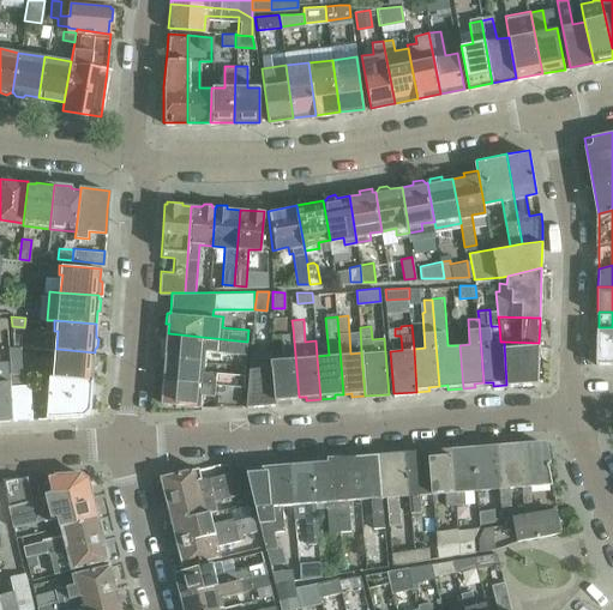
[(271,361),(275,403),(292,402),(290,398),(299,397),(293,327),(282,328),(284,360),(271,361)]
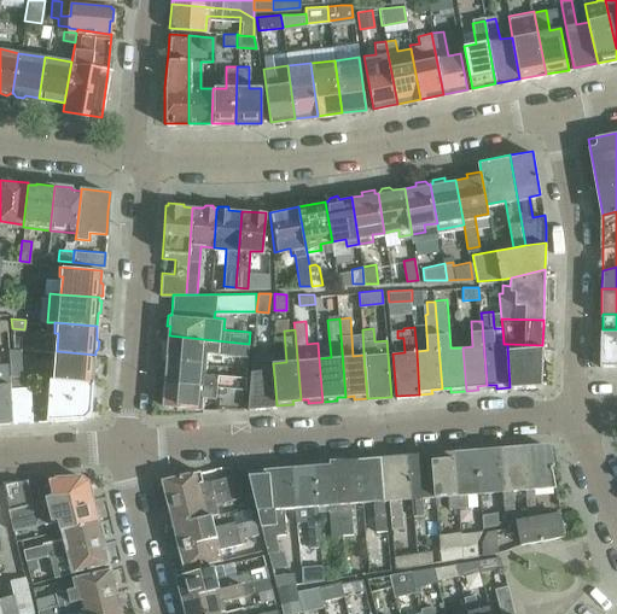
[(616,329),(603,329),(600,329),(600,364),(616,364),(616,329)]
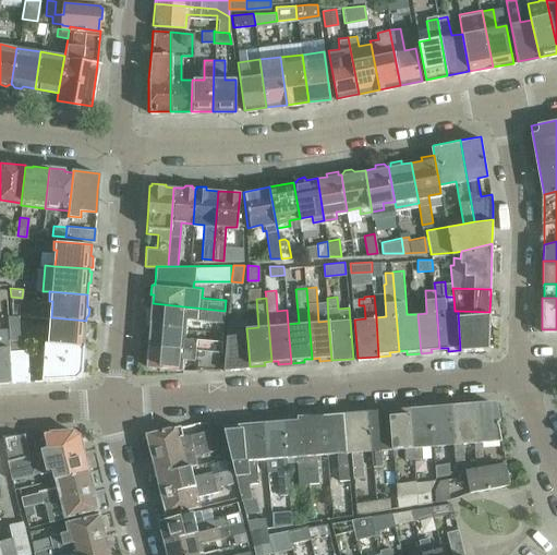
[(225,311),(153,303),(152,324),(186,327),(188,317),(223,321),(225,311)]
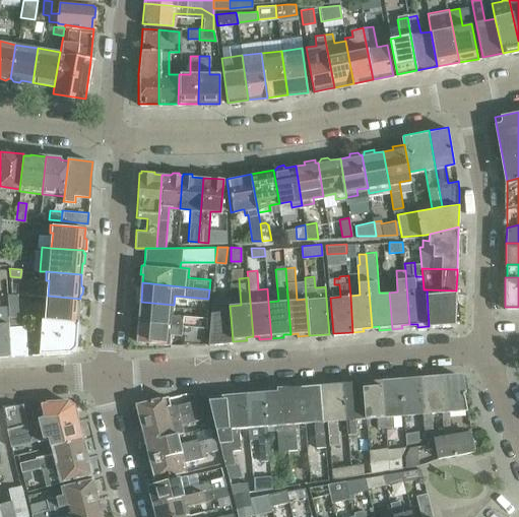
[(427,289),(429,326),(455,324),(456,291),(427,289)]
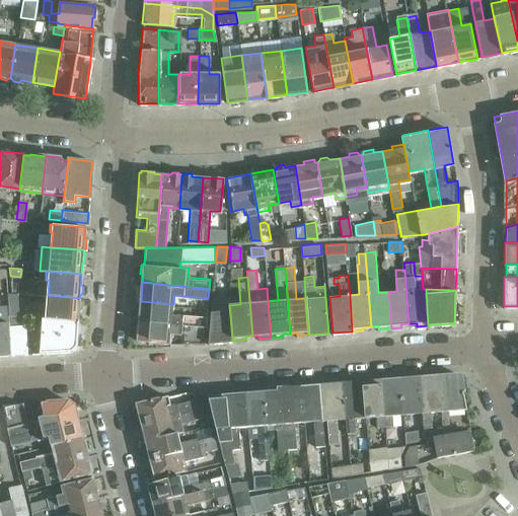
[(42,317),(78,320),(79,310),(81,307),(81,302),(79,300),(80,298),(48,295),(46,309),(26,307),(25,316),(42,317)]
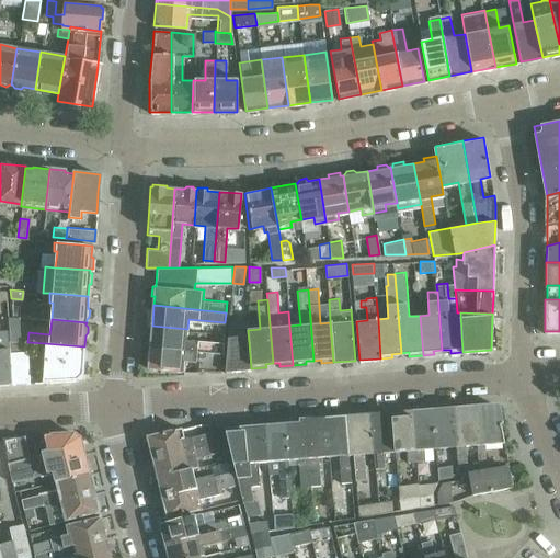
[(240,336),(228,337),(225,371),(251,368),(248,330),(248,321),(240,321),(240,336)]
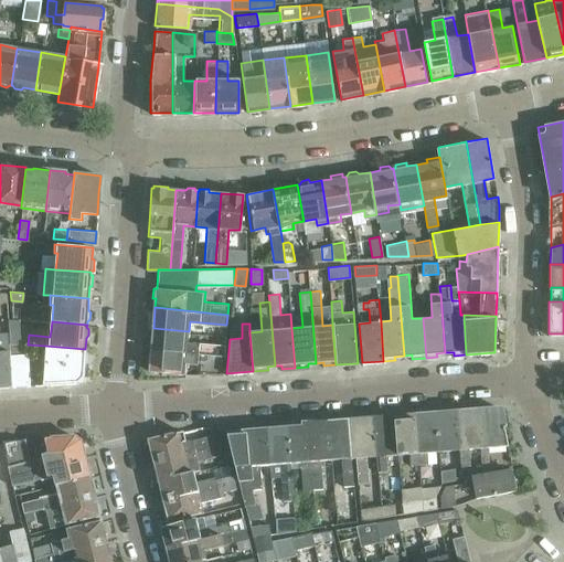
[(151,349),(224,356),(225,343),(188,340),(189,331),(153,328),(151,349)]
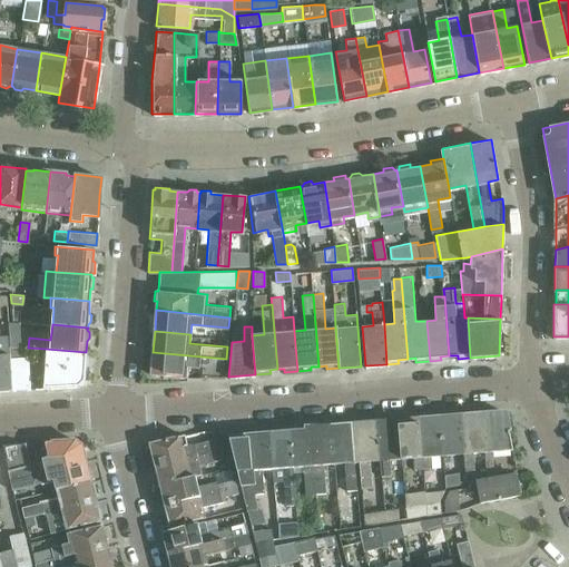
[(28,357),(28,348),(9,345),(9,353),(11,389),(30,388),(28,357)]
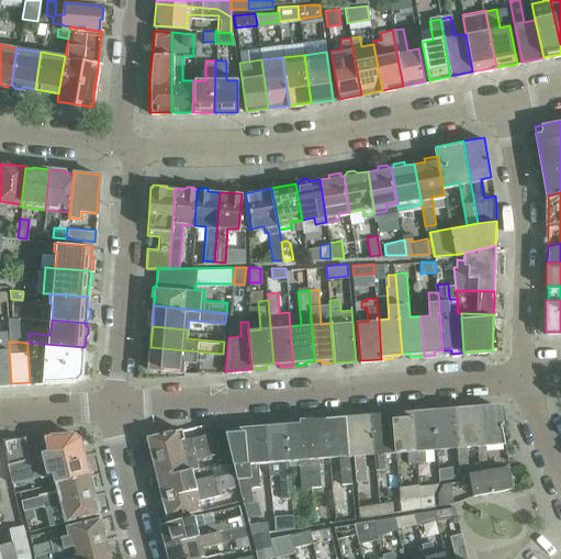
[(78,379),(82,375),(85,347),(45,344),(43,381),(78,379)]
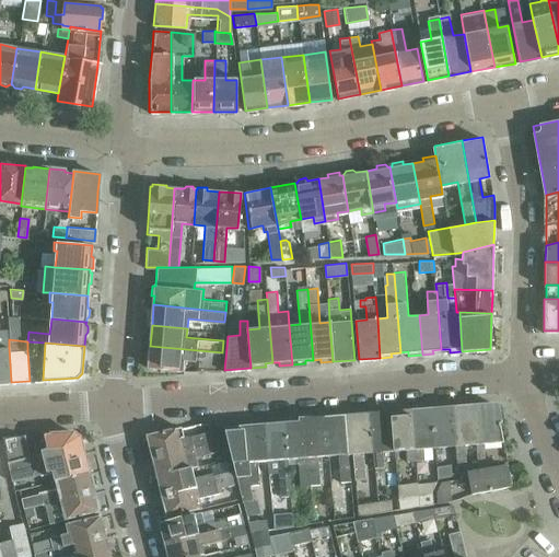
[(197,370),(220,370),(222,352),(150,346),(149,354),(147,354),(146,363),(149,363),(148,367),(184,370),(185,359),(198,360),(197,370)]
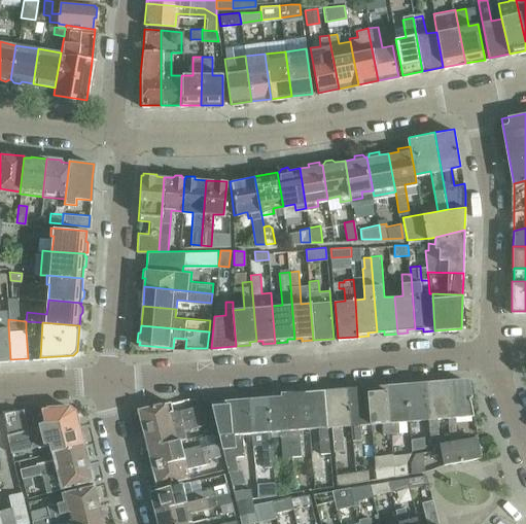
[(0,359),(10,359),(8,326),(0,326),(0,359)]
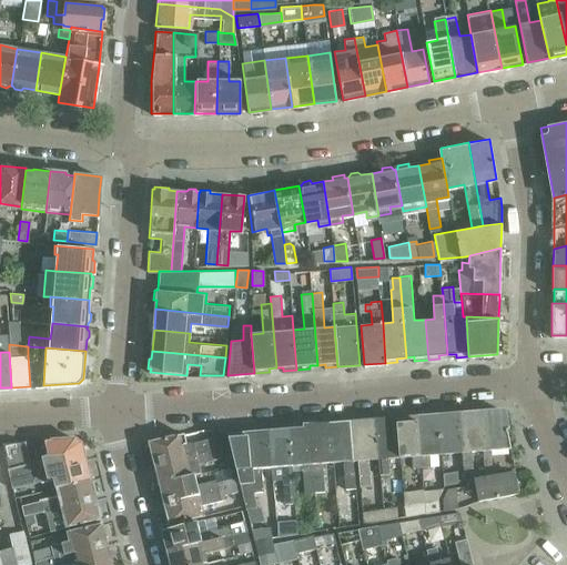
[(482,412),(484,450),(486,475),(500,473),(499,462),(493,463),(492,449),(509,447),(503,410),(498,410),(496,409),(490,409),(488,411),(482,412)]
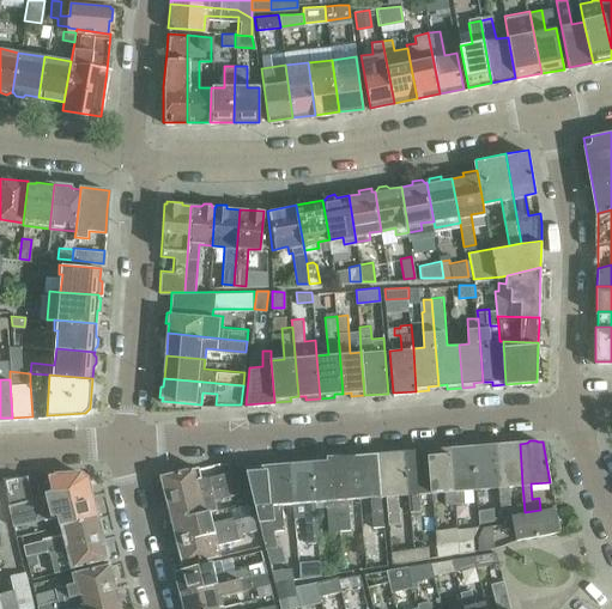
[(522,485),(520,444),(514,444),(514,442),(501,443),(501,445),(495,445),(498,486),(501,516),(506,515),(506,516),(510,516),(508,486),(522,485)]
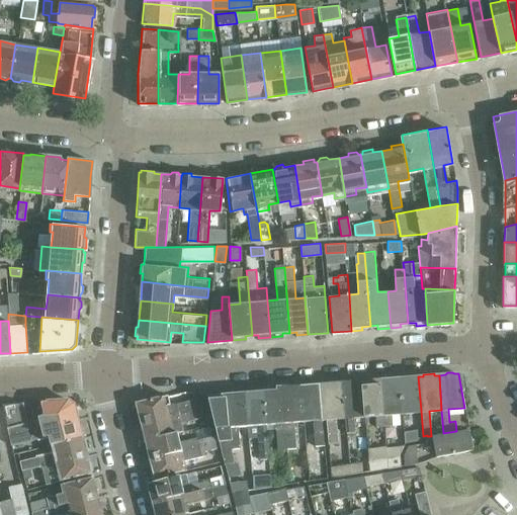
[(399,376),(402,413),(421,411),(418,376),(408,377),(408,375),(399,376)]
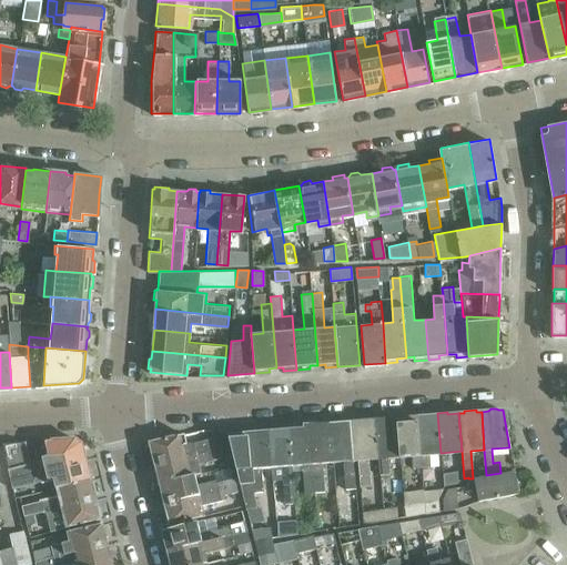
[(441,453),(437,413),(424,414),(424,416),(417,416),(422,465),(429,465),(429,454),(441,453)]
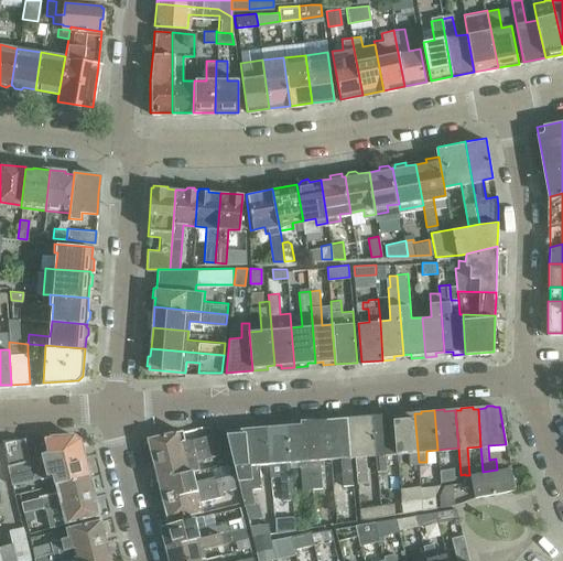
[(402,412),(393,413),(397,453),(408,452),(409,463),(419,462),(414,413),(404,414),(402,412)]
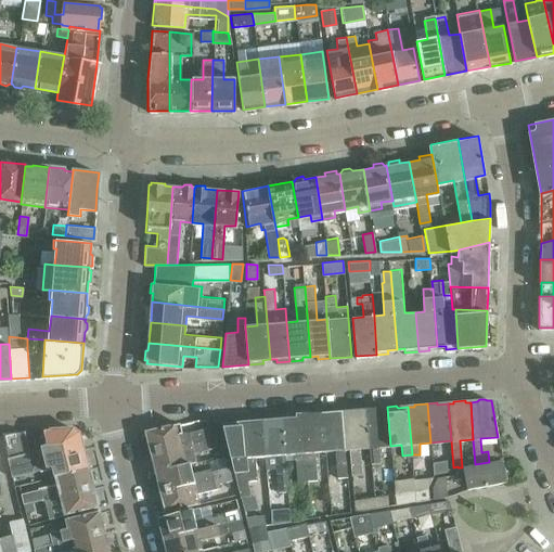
[(368,410),(370,447),(371,463),(379,462),(377,447),(390,446),(387,407),(374,408),(374,410),(368,410)]
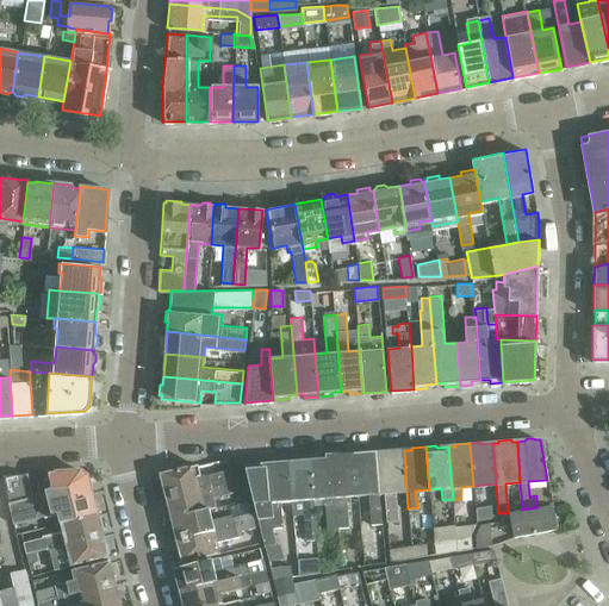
[(406,491),(404,450),(401,451),(401,449),(380,450),(386,520),(397,519),(395,492),(406,491)]
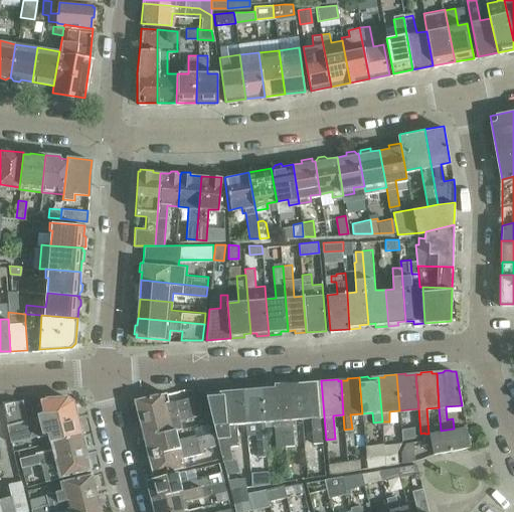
[(312,442),(322,442),(317,380),(298,381),(301,418),(310,417),(312,442)]
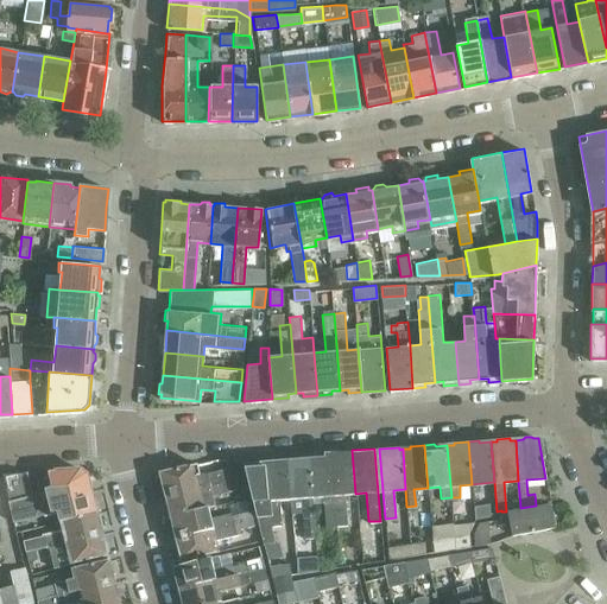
[(352,450),(330,452),(335,525),(347,523),(345,495),(355,494),(352,450)]
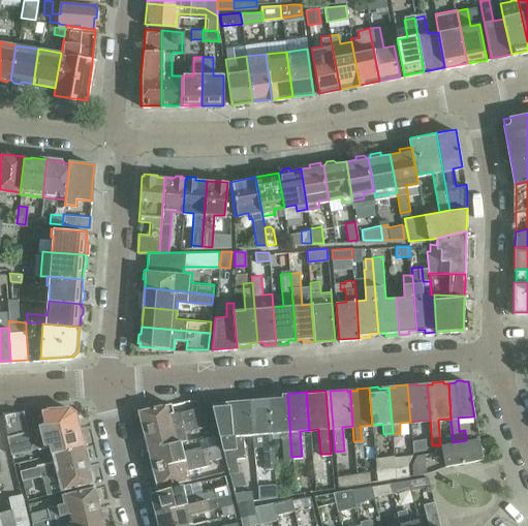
[(291,457),(287,394),(268,395),(271,433),(280,432),(281,457),(291,457)]
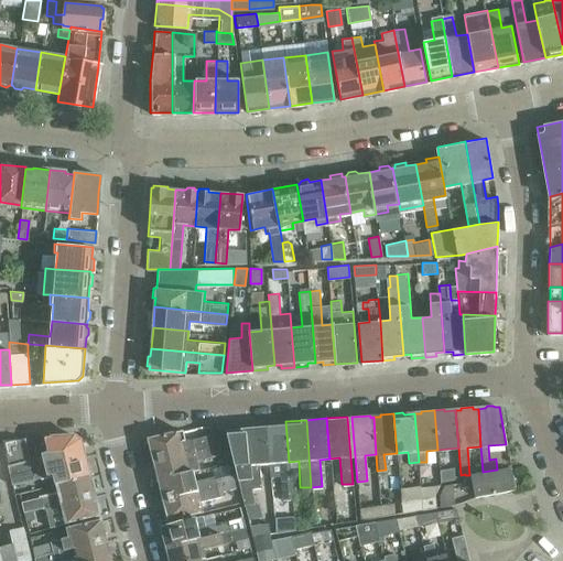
[(266,422),(268,463),(269,476),(280,475),(281,498),(291,498),(289,462),(285,421),(266,422)]
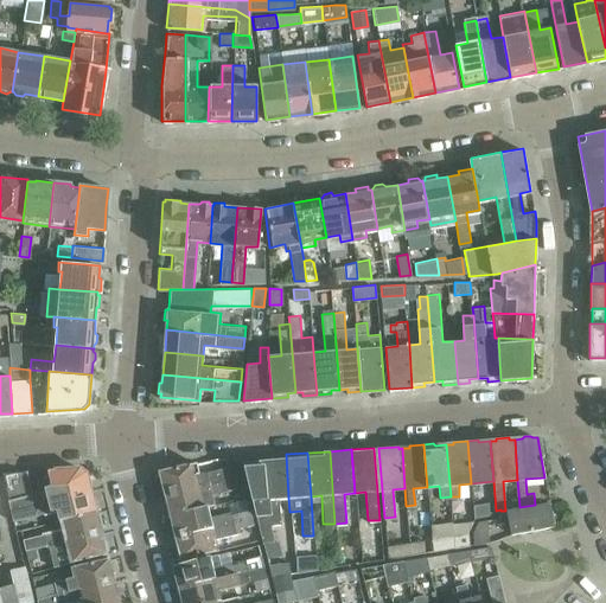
[(288,498),(286,454),(265,455),(269,512),(270,523),(281,521),(280,499),(288,498)]
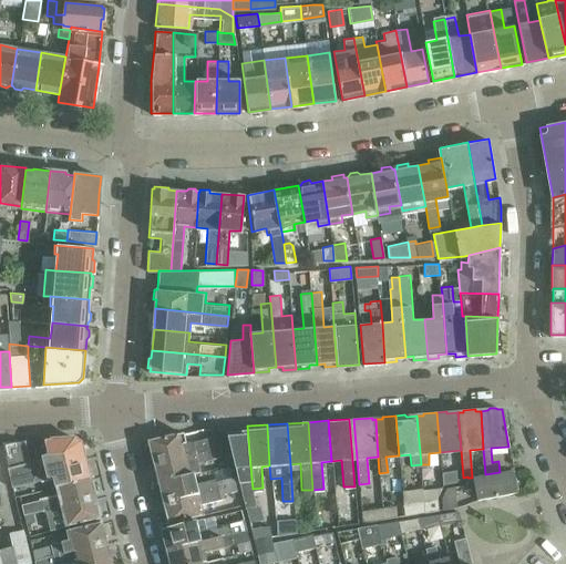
[(256,503),(253,489),(251,479),(247,426),(226,428),(229,442),(233,452),(239,480),(245,502),(246,506),(256,503)]
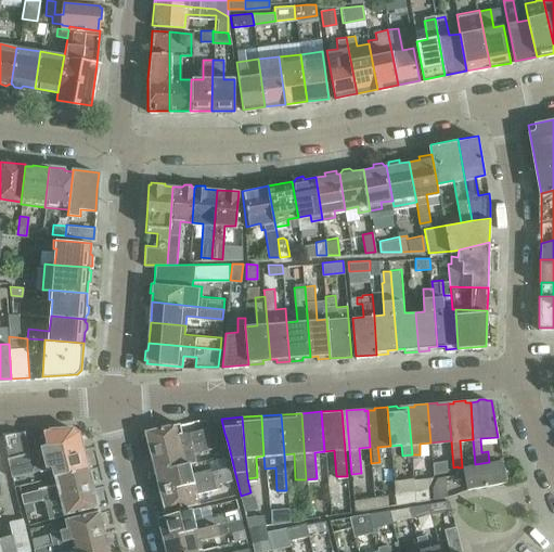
[(149,444),(151,451),(224,433),(221,419),(206,419),(207,426),(182,433),(180,423),(145,431),(146,434),(144,434),(146,445),(149,444)]
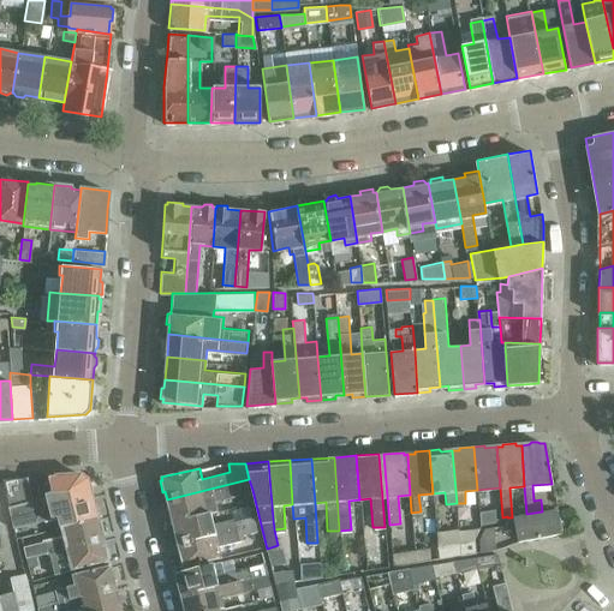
[(88,478),(81,473),(47,475),(52,493),(31,498),(27,477),(1,478),(10,514),(91,495),(88,478)]
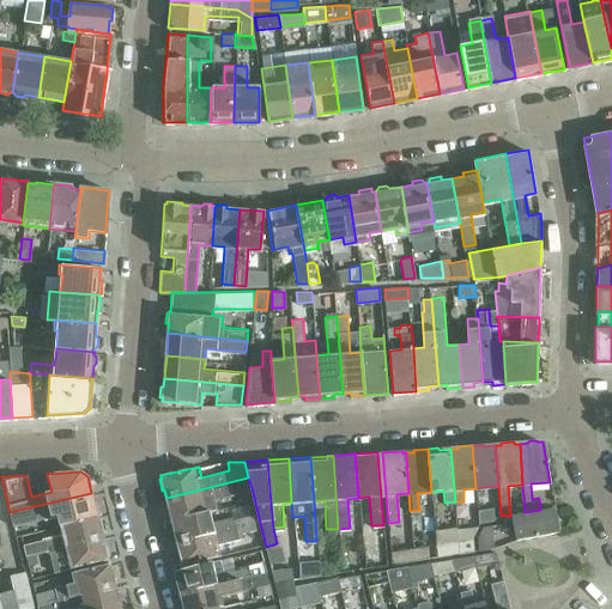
[(171,517),(173,521),(210,511),(207,500),(252,488),(248,477),(167,498),(169,506),(167,506),(169,518),(171,517)]
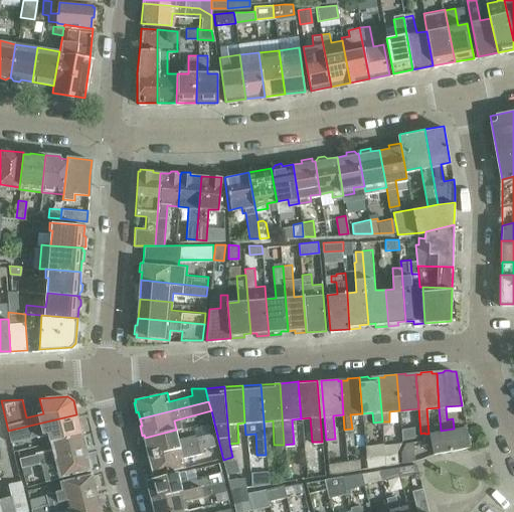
[(8,431),(10,440),(30,435),(31,436),(47,432),(50,441),(81,433),(80,431),(82,428),(80,422),(78,420),(76,414),(8,431)]
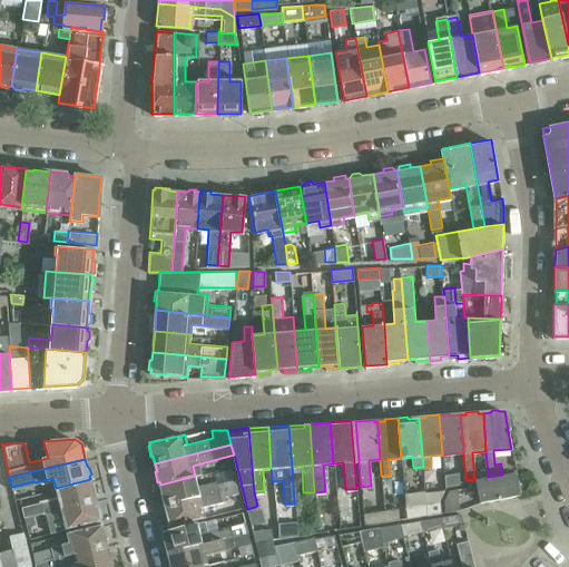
[(458,471),(443,472),(444,485),(459,482),(458,471)]
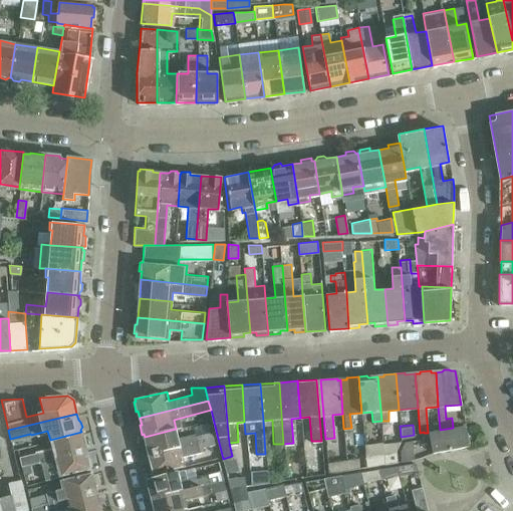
[(431,441),(433,452),(467,445),(467,442),(468,442),(467,433),(465,433),(464,427),(465,427),(465,426),(453,428),(440,430),(428,433),(424,433),(425,437),(419,438),(420,443),(431,441)]
